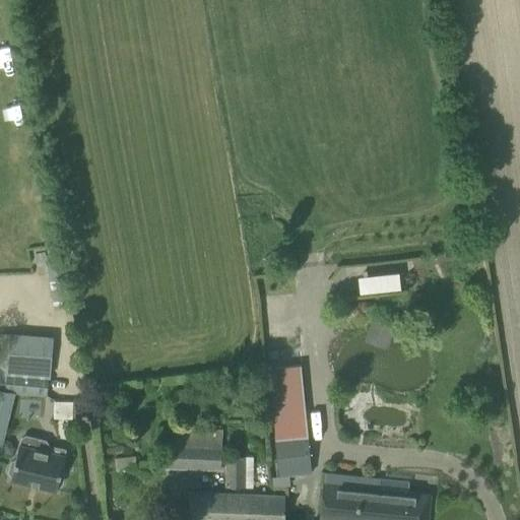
[(47,272),(54,309),(72,305),(64,258),(45,262),(47,272)]
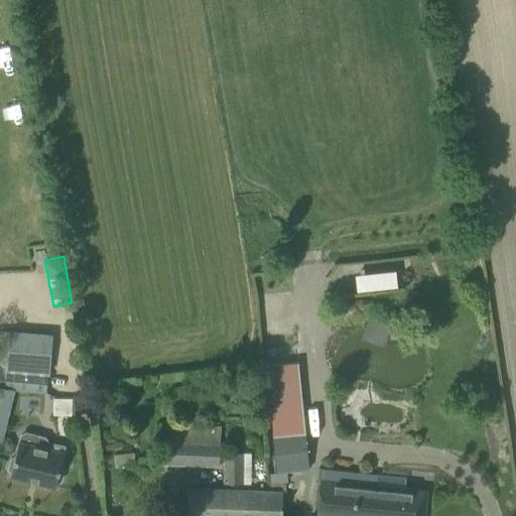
[(397,287),(396,269),(355,271),(356,289),(397,287)]
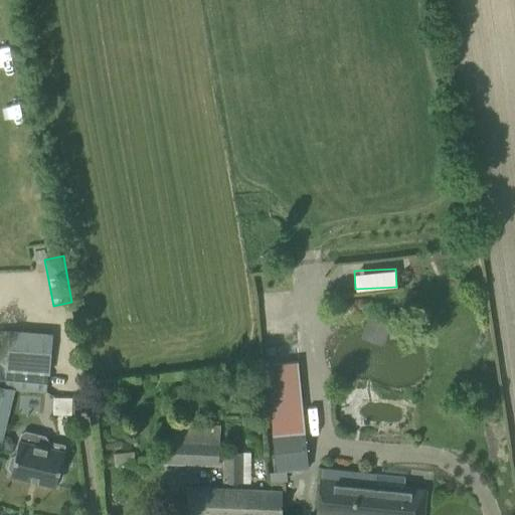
[(367,325),(382,331),(386,322),(371,316),(367,325)]
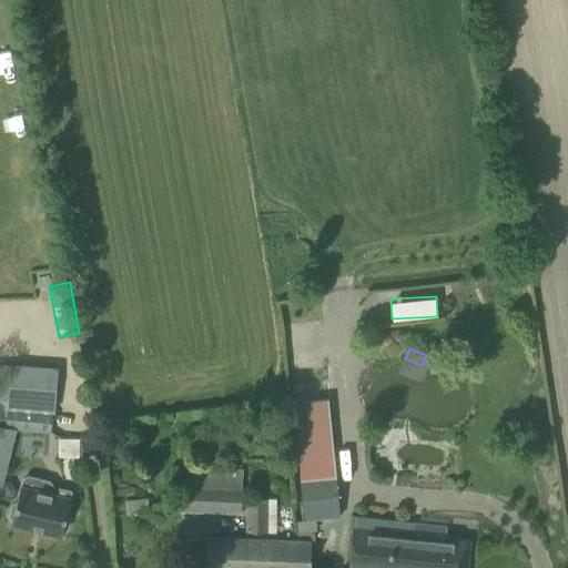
[(53,415),(58,368),(0,363),(0,497),(16,430),(50,434),(51,414),(53,415)]
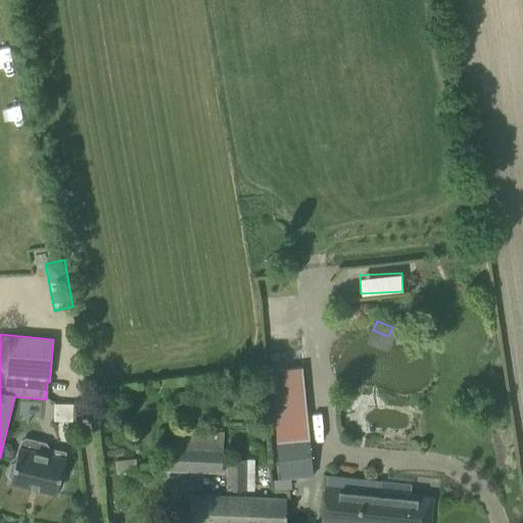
[(270,371),(277,438),(275,438),(280,479),(313,476),(301,368),(270,371)]
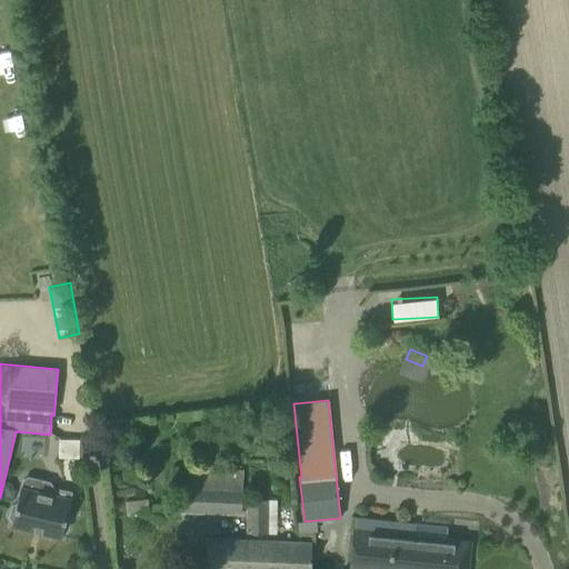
[(65,459),(78,459),(78,440),(65,440),(65,459)]
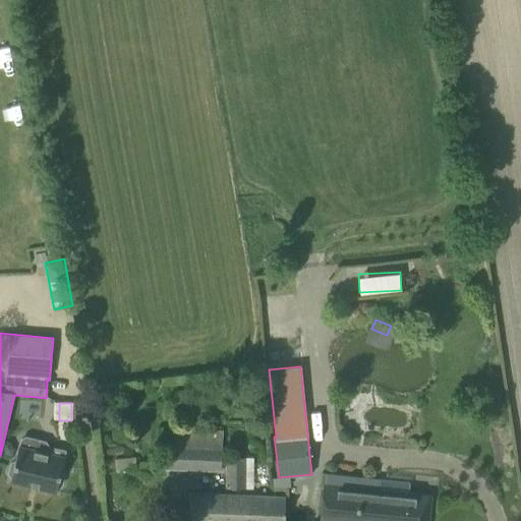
[(221,470),(221,429),(164,427),(165,468),(221,470)]
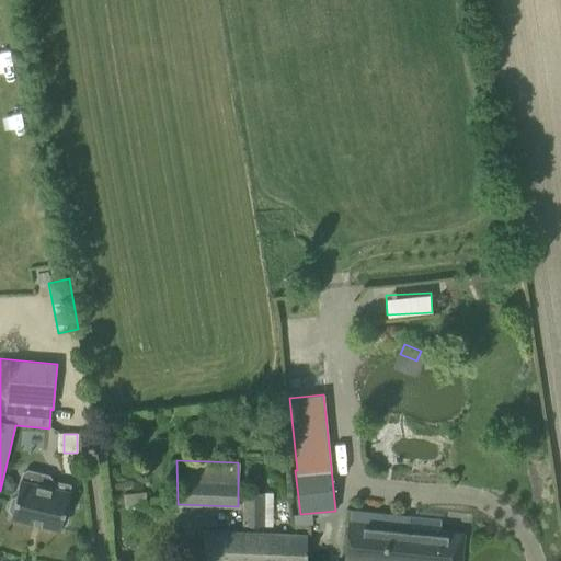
[(64,513),(70,485),(52,481),(48,476),(27,471),(22,473),(20,480),(15,496),(11,500),(9,510),(11,514),(10,518),(59,530),(60,526),(66,523),(67,517),(64,513)]
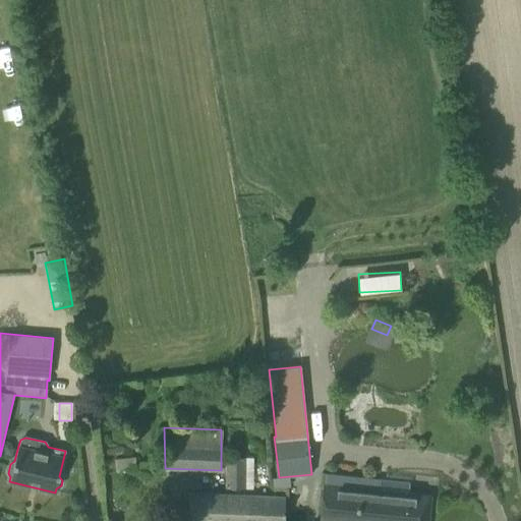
[(114,458),(116,471),(136,468),(134,455),(114,458)]
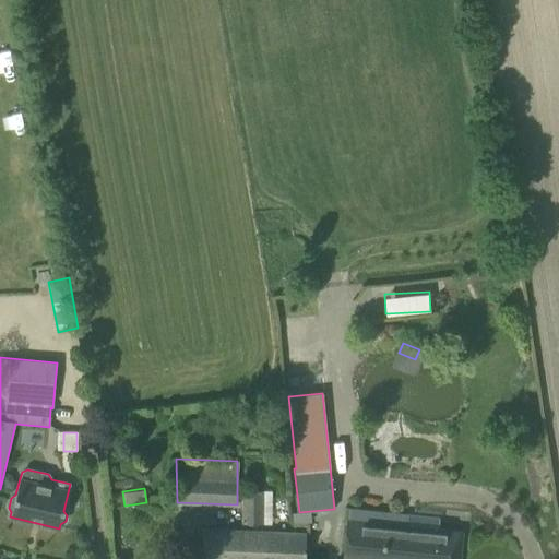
[(242,523),(262,523),(263,490),(242,489),(242,523)]
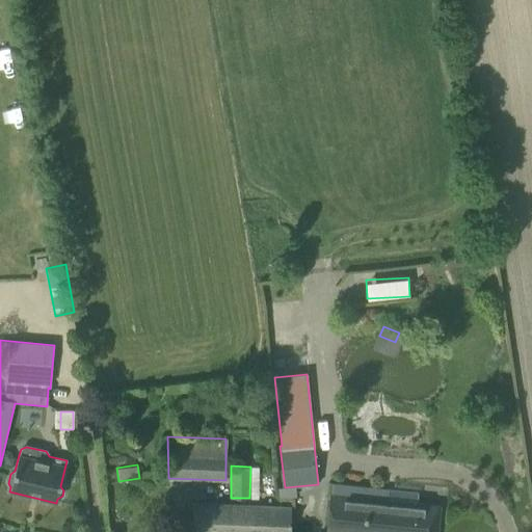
[(325,531),(436,531),(440,506),(329,496),(325,531)]
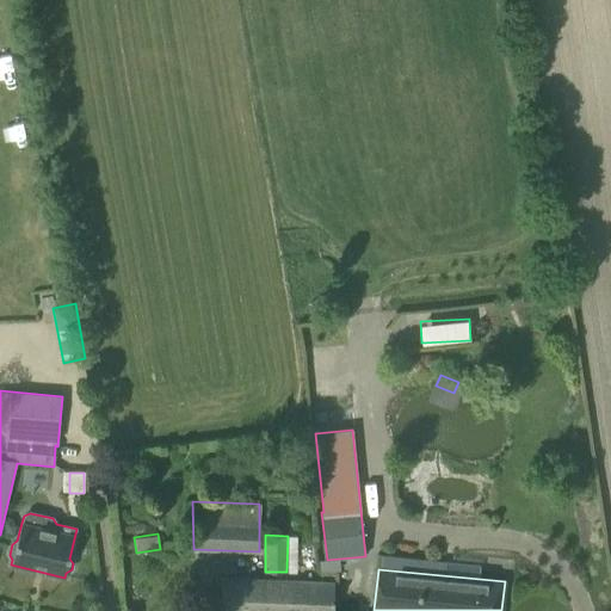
[(220,610),(334,610),(335,580),(222,575),(220,610)]
